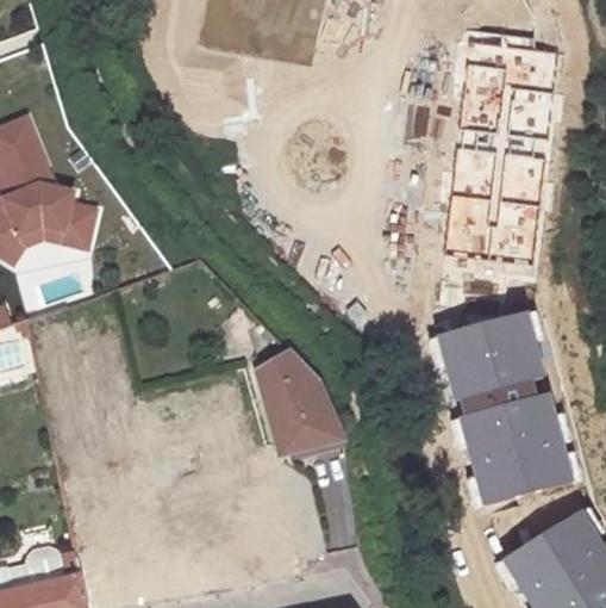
[(0,265),(5,268),(19,250),(47,240),(66,246),(63,258),(89,265),(99,227),(74,219),(77,209),(57,203),(58,200),(32,134),(0,144),(0,165),(2,172),(0,172),(0,190),(8,212),(11,219),(1,223),(0,224),(0,265)]
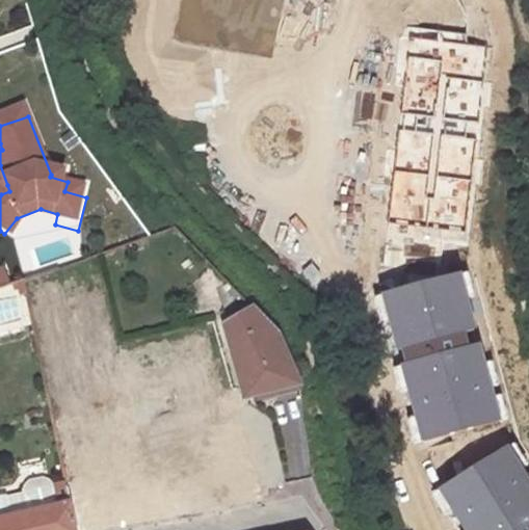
[(9,191),(7,185),(0,188),(0,191),(1,194),(9,191)]
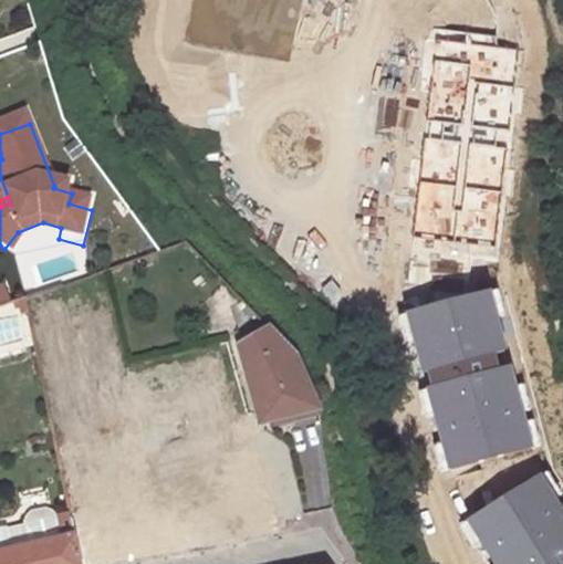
[(18,232),(4,249),(13,256),(24,240),(43,235),(59,239),(61,228),(43,222),(18,232)]
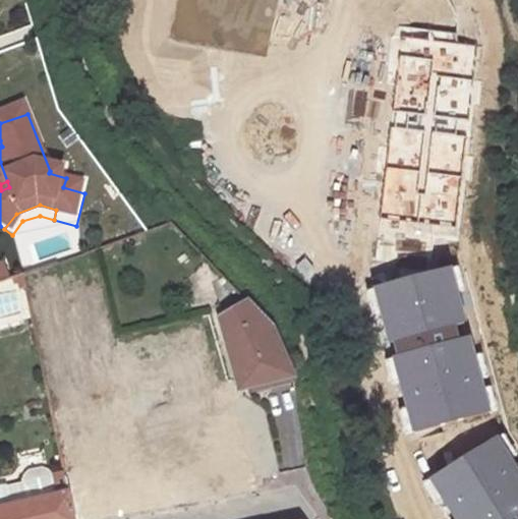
[(400,355),(394,357),(413,426),(485,406),(466,337),(460,339),(455,322),(462,320),(446,264),(372,284),(388,340),(395,338),(400,355)]
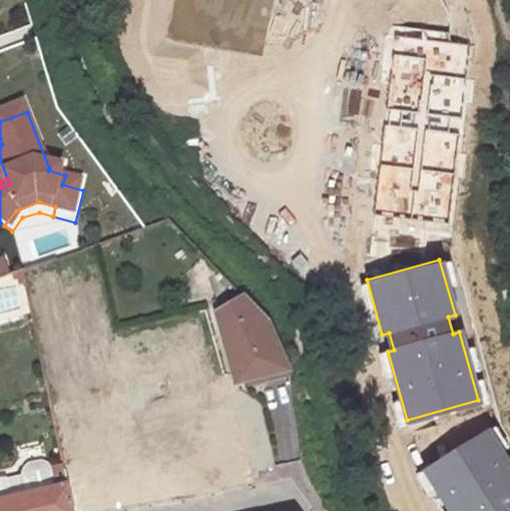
[(8,269),(0,272),(0,288),(14,284),(8,269)]
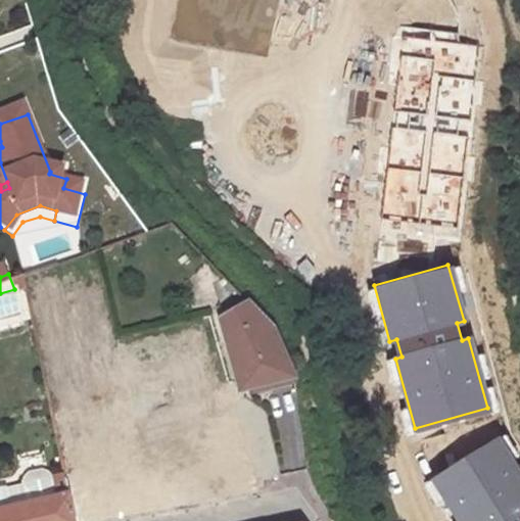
[(255,311),(249,313),(251,321),(232,329),(251,399),(256,398),(301,384),(278,333),(255,311)]
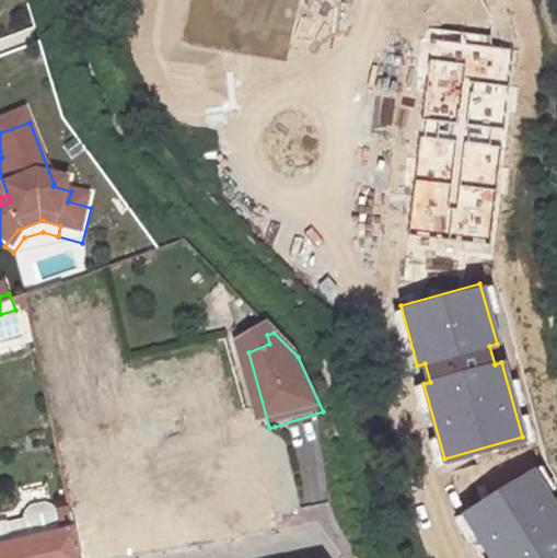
[(286,532),(262,427),(223,436),(248,539),(286,532)]
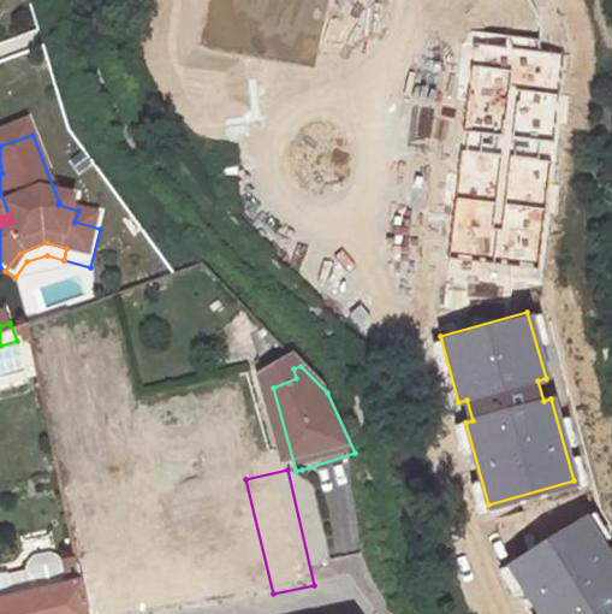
[(176,495),(143,502),(154,553),(137,556),(138,560),(107,567),(105,554),(83,559),(84,567),(95,613),(179,613),(189,612),(177,550),(174,539),(168,507),(177,505),(176,495)]
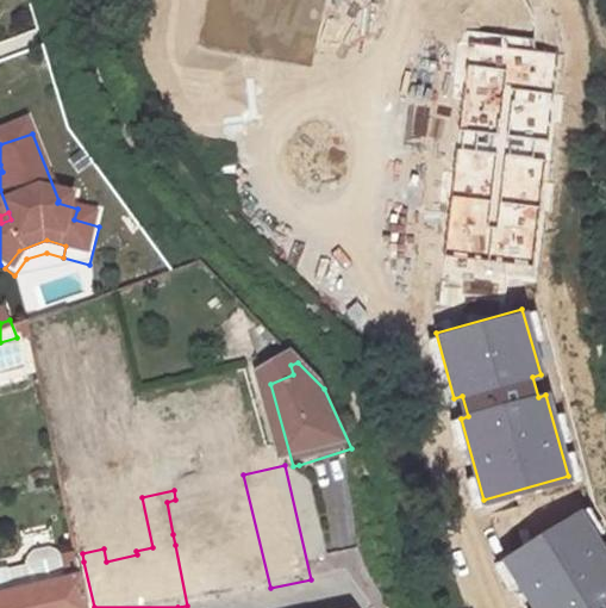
[(605,607),(605,554),(578,510),(501,559),(532,607),(605,607)]
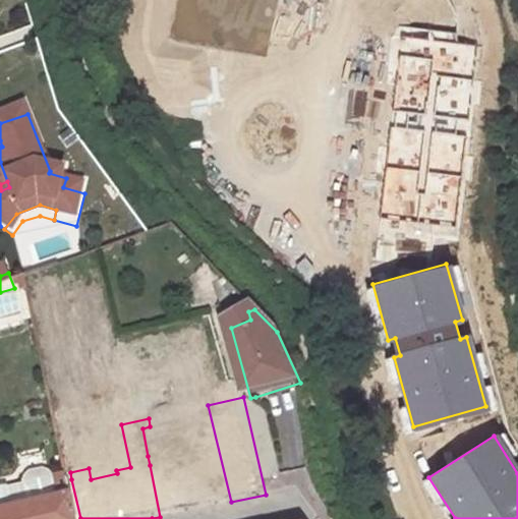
[(163,452),(148,456),(150,465),(166,462),(163,452)]
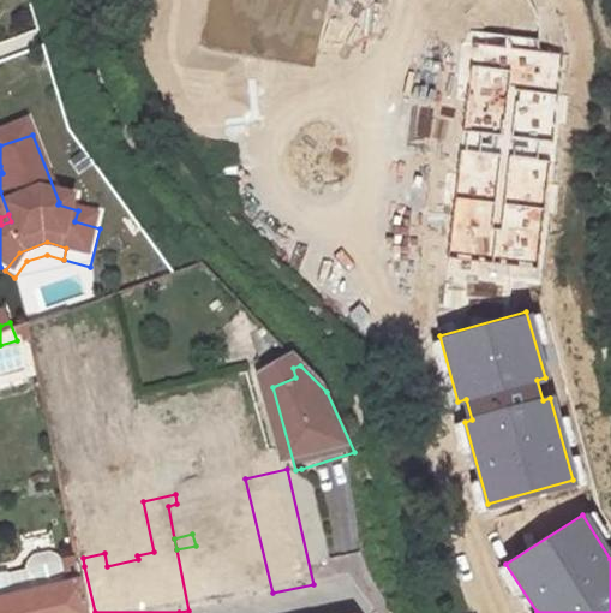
[(196,546),(177,549),(189,611),(263,594),(250,535),(196,546)]
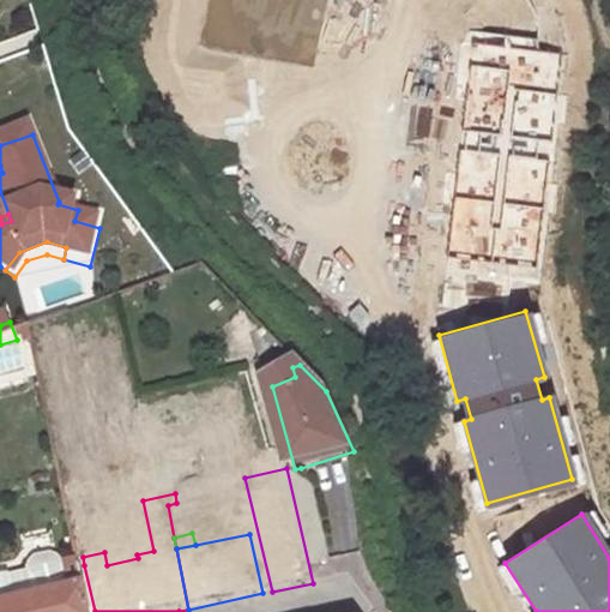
[(0,611),(95,611),(84,565),(71,568),(66,561),(58,561),(42,564),(36,569),(35,575),(35,579),(14,582),(20,605),(0,610),(0,611)]
